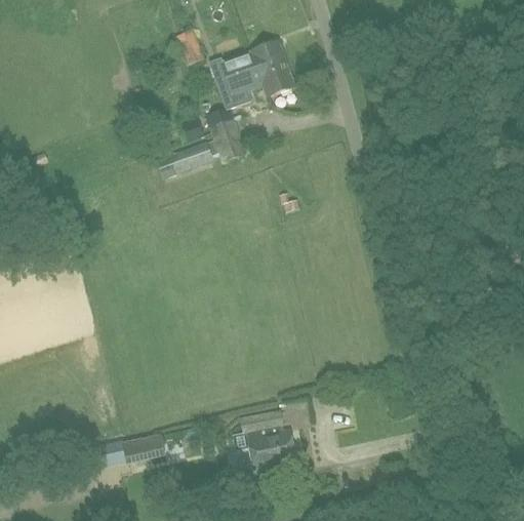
[(185,65),(204,58),(193,29),(174,36),(185,65)]
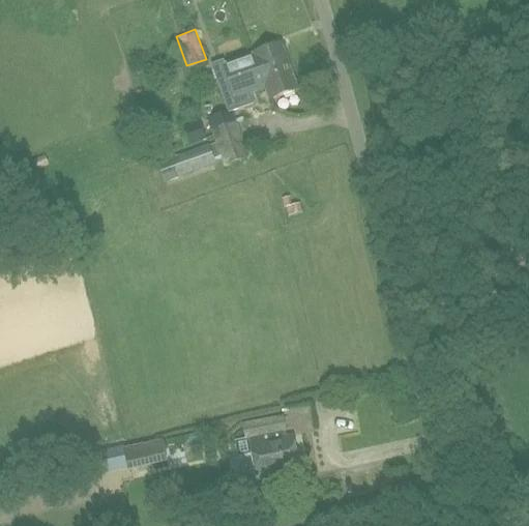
[(253,51),(254,52),(265,85),(269,97),(299,87),(283,40),(253,51)]
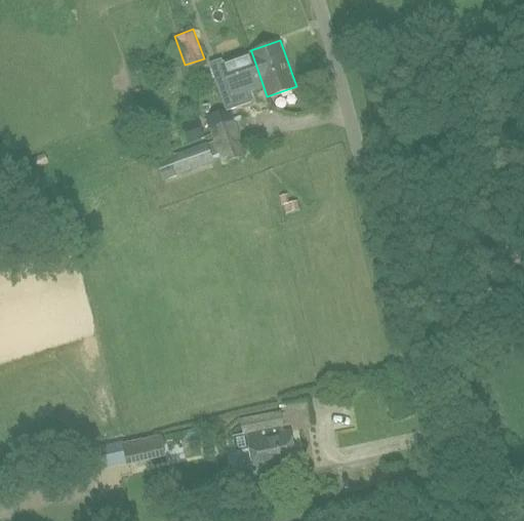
[(247,90),(263,84),(251,51),(222,62),(220,57),(208,62),(226,110),(250,102),(247,90)]
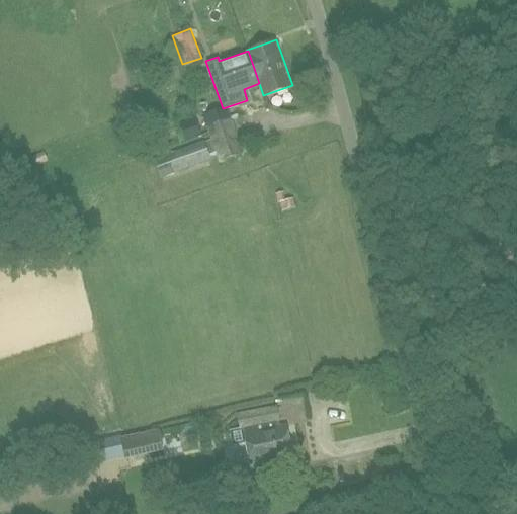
[(222,111),(220,107),(201,113),(205,125),(209,137),(235,129),(228,108),(222,111)]
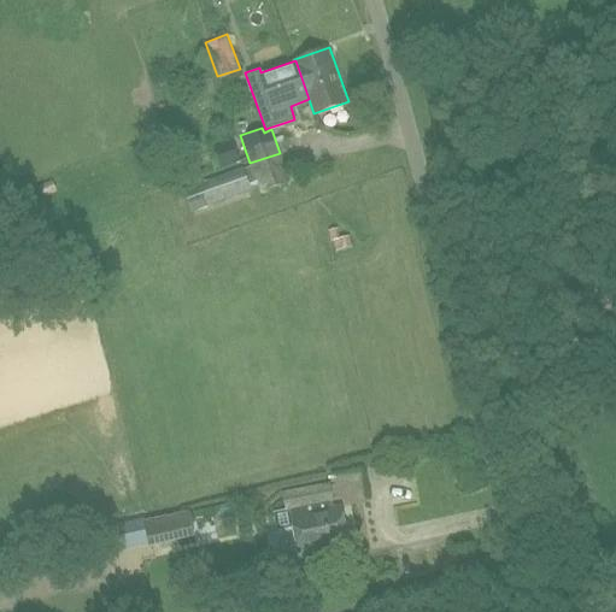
[(236,148),(233,140),(212,146),(216,156),(220,165),(240,159),(236,148)]
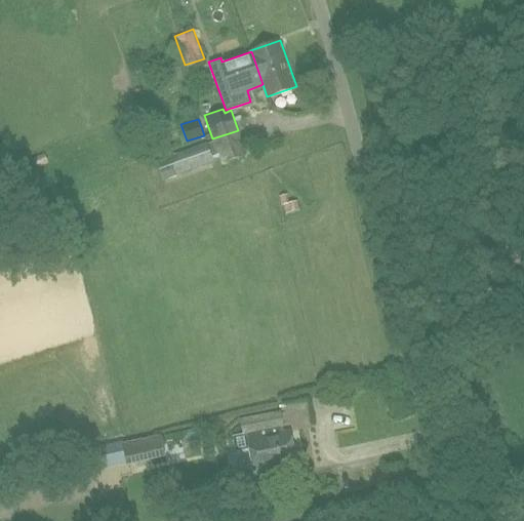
[(238,130),(212,138),(222,162),(246,153),(238,130)]
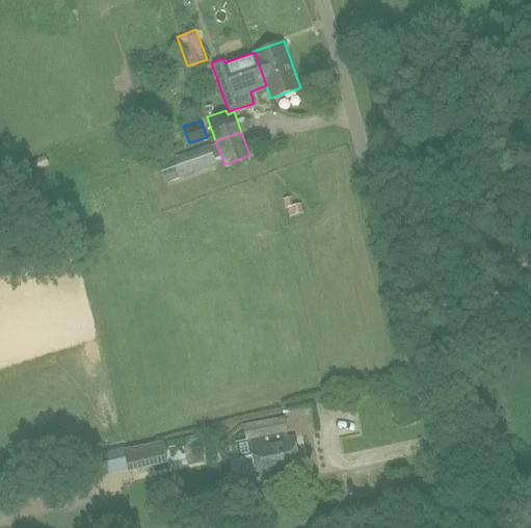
[(210,142),(173,156),(157,162),(164,181),(217,161),(210,142)]
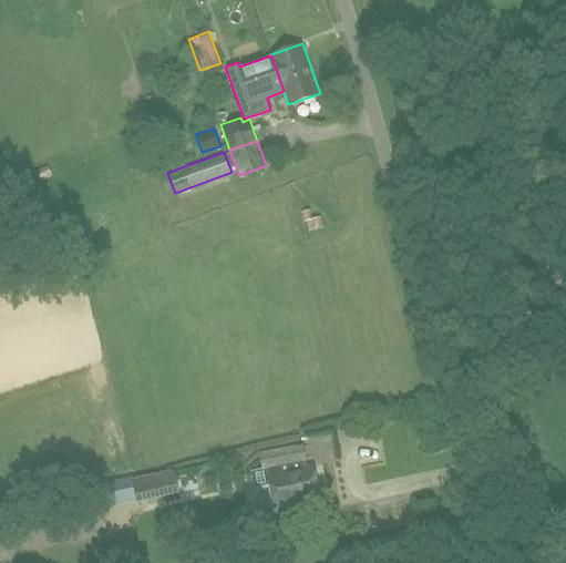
[(310,217),(312,217),(310,207),(301,210),(304,219),(310,218),(310,217)]
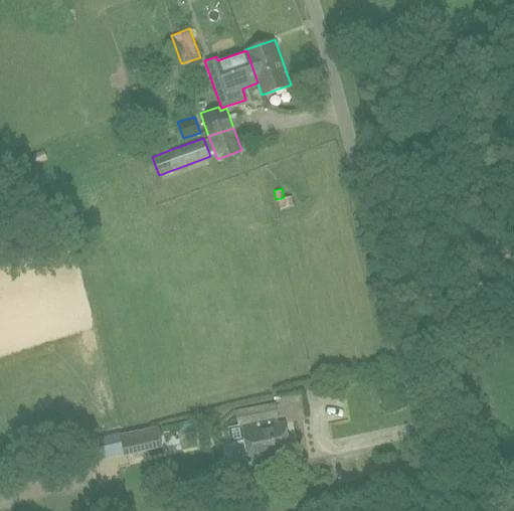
[(292,195),(284,197),(282,197),(282,198),(284,206),(294,204),(292,195)]
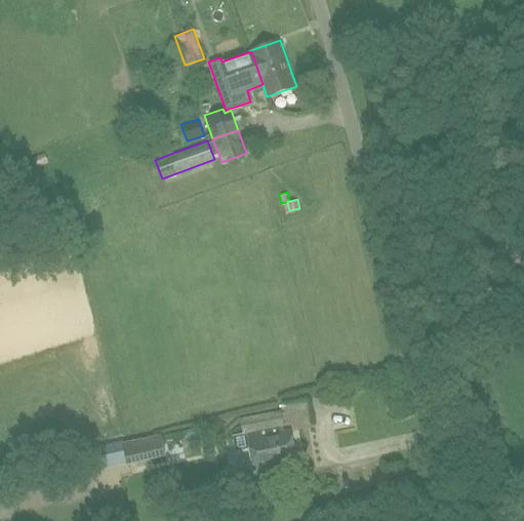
[(289,429),(284,430),(280,409),(239,417),(242,433),(231,435),(234,451),(248,448),(253,474),(296,465),(289,429)]
